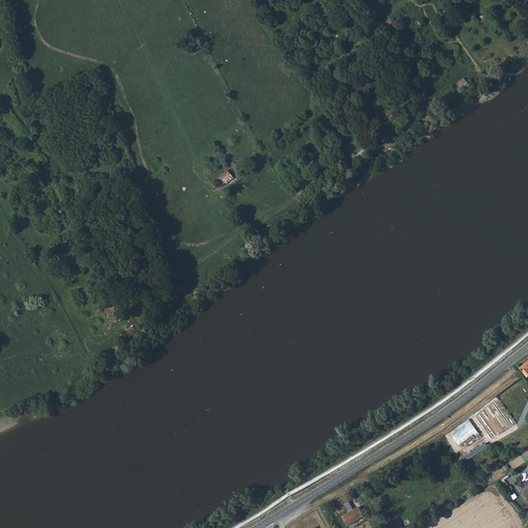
[(465,78),(458,84),(461,89),(469,85),(465,78)]
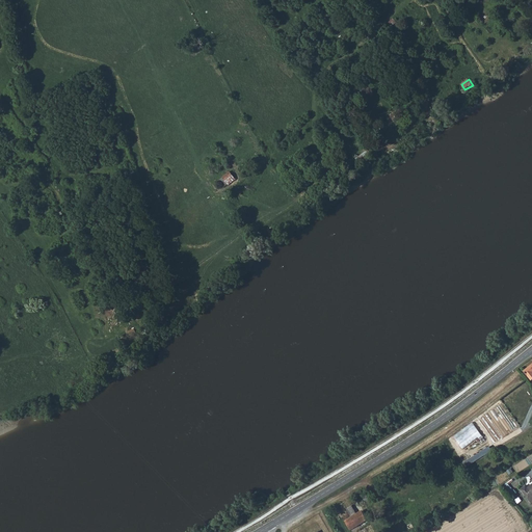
[(429,117),(435,113),(432,108),(428,110),(426,111),(429,117)]
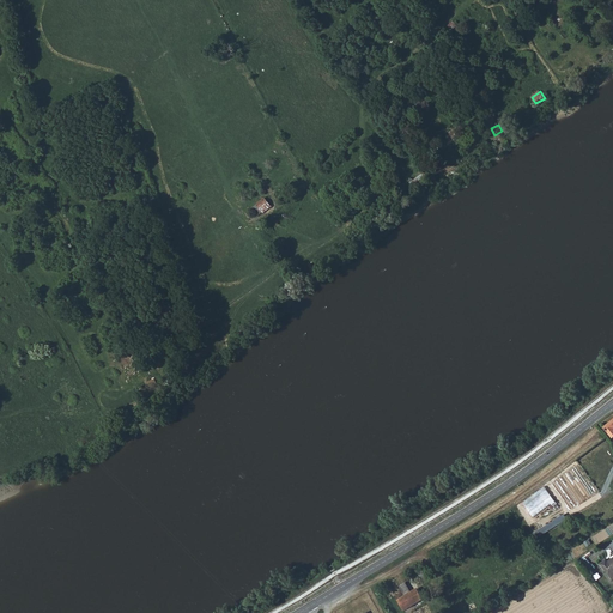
[(462,137),(456,129),(449,134),(455,141),(462,137)]
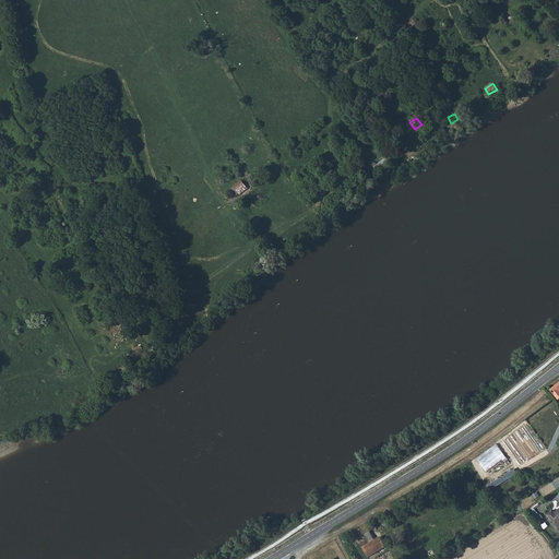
[(385,164),(391,162),(389,158),(376,166),(379,170),(387,166),(385,164)]
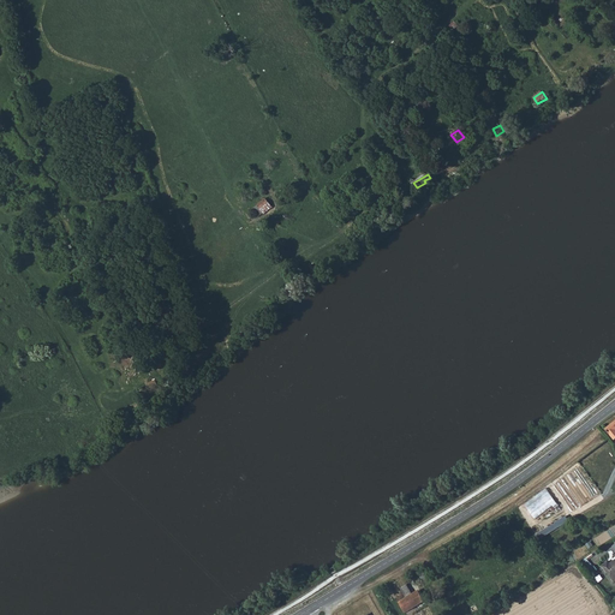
[(423,185),(416,190),(421,195),(427,190),(423,185)]
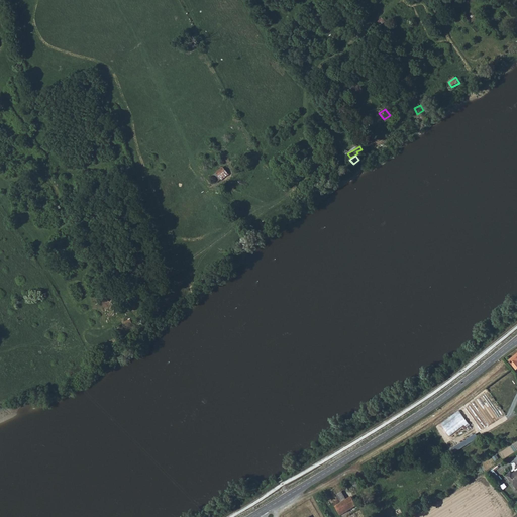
[(229,175),(223,167),(216,173),(221,180),(222,180),(229,175)]
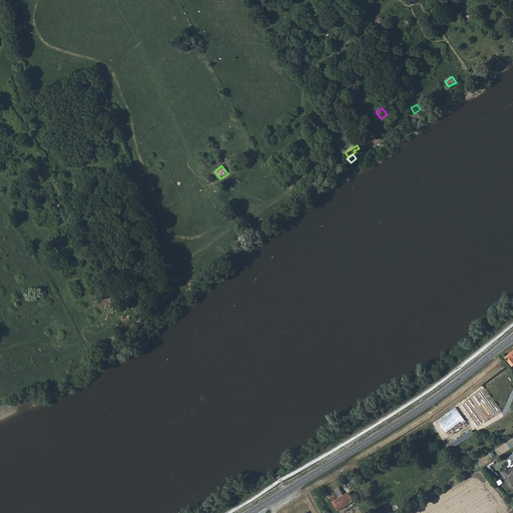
[(219,178),(214,171),(211,174),(215,181),(219,178)]
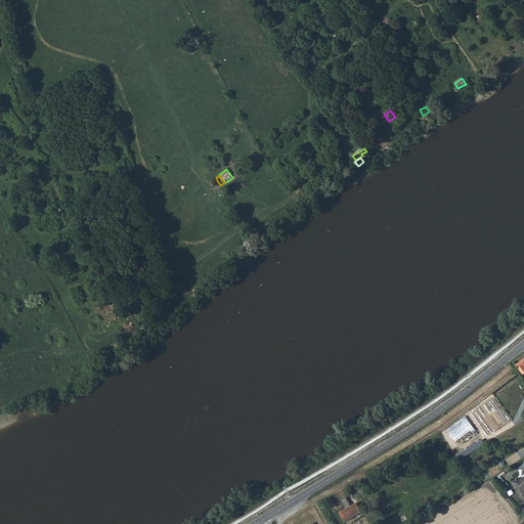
[(44,301),(42,294),(25,301),(27,307),(44,301)]
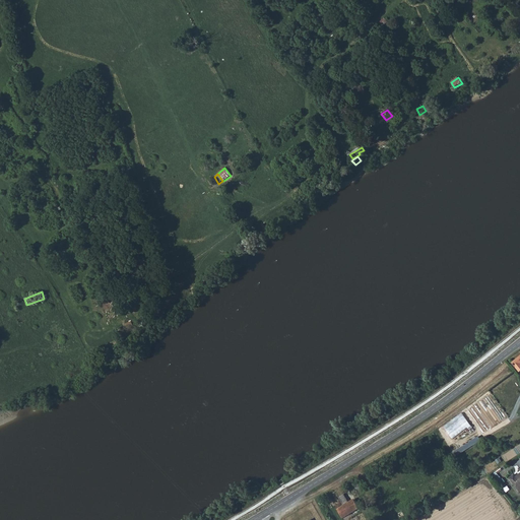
[(132,322),(126,325),(129,330),(135,327),(132,322)]
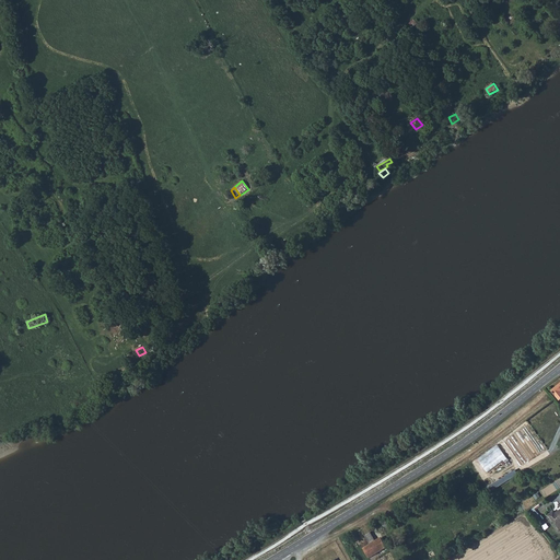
[(558,526),(559,524),(559,510),(558,512),(559,513),(557,514),(555,511),(549,515),(558,526)]
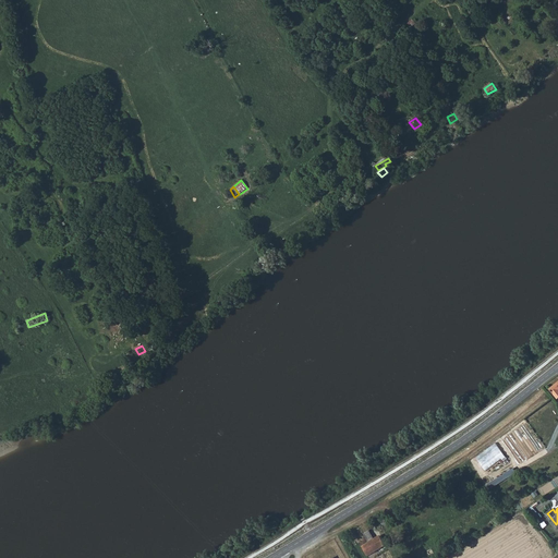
[(374,537),(368,541),(374,549),(367,554),(371,557),(381,557),(391,553),(386,543),(379,546),(374,537)]
